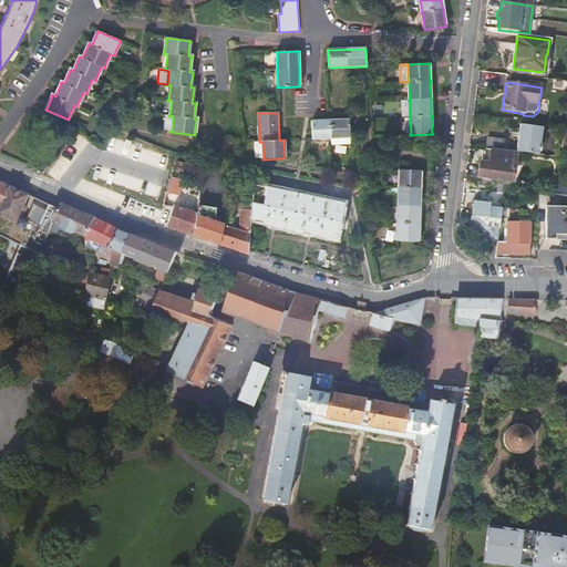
[(163,131),(169,132),(171,131),(172,131),(173,116),(168,116),(165,116),(163,131)]
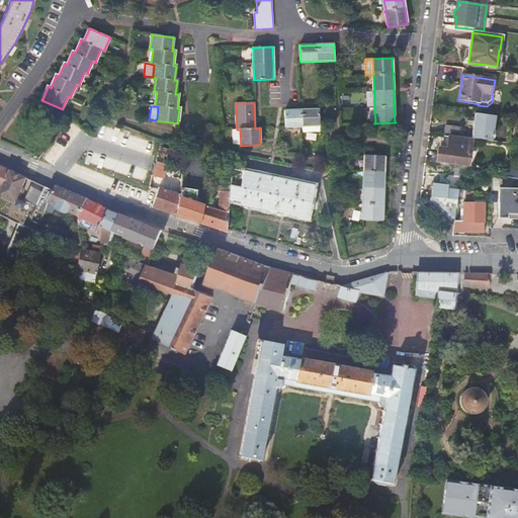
[(285,111),(285,127),(320,126),(320,110),(285,111)]
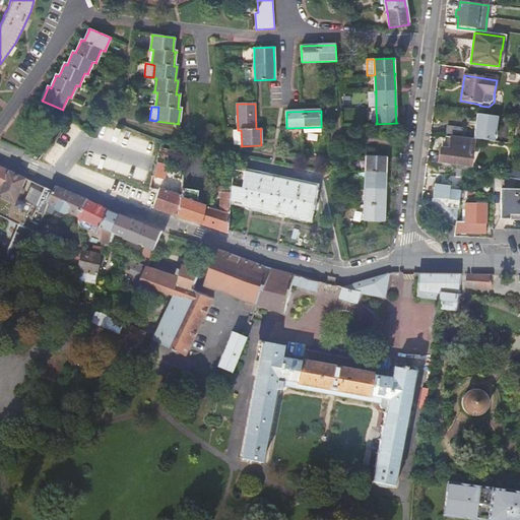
[(476,115),(474,134),(473,139),(494,142),(494,140),(495,137),(495,131),(497,118),(476,115)]
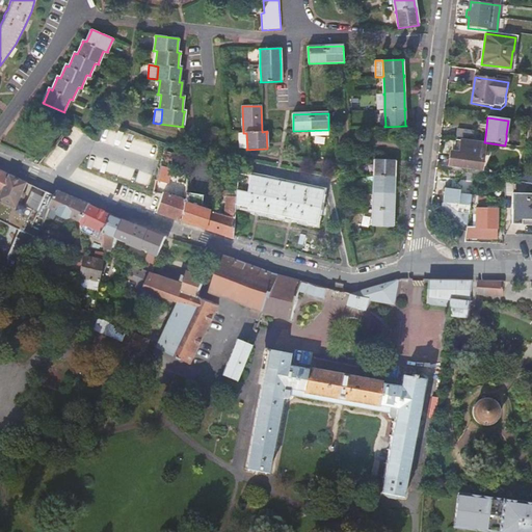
[(456,130),(455,138),(472,140),(473,131),(456,130)]
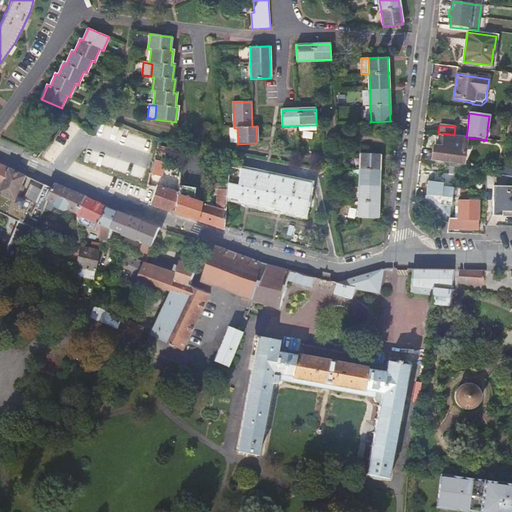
[(237,128),(234,128),(230,128),(230,144),(237,144),(237,143),(238,143),(237,128)]
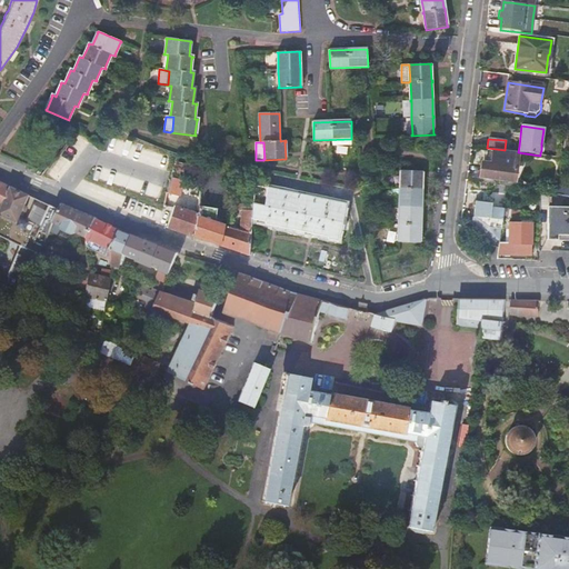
[(516,155),(487,150),(486,163),(482,163),(480,178),(512,181),(516,155)]
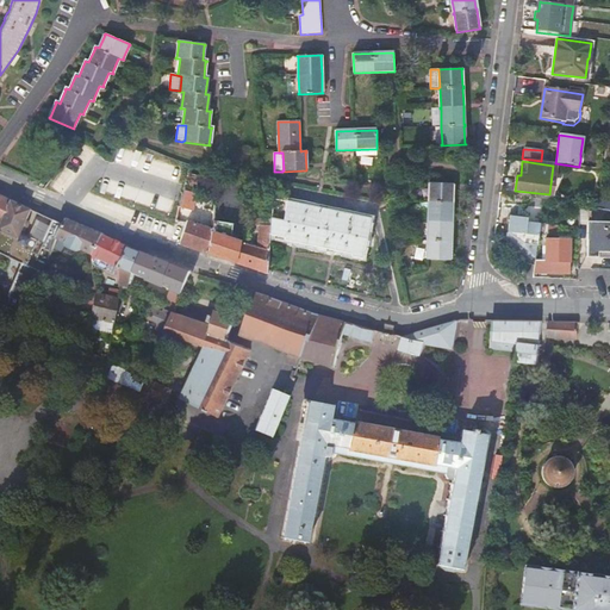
[(204,168),(191,166),(184,192),(179,207),(192,211),(204,168)]
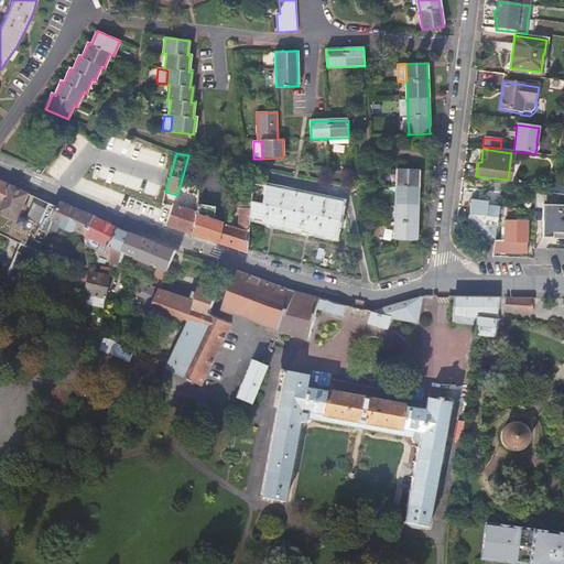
[(418,171),(419,171),(419,170),(397,169),(397,170),(397,186),(396,186),(396,187),(397,187),(396,204),(394,204),(394,205),(396,205),(396,221),(394,221),(394,223),(396,223),(394,239),(393,239),(393,240),(416,241),(416,240),(415,240),(416,224),(418,224),(418,223),(416,223),(416,206),(418,206),(418,205),(418,188),(419,188),(419,186),(418,186),(418,171)]
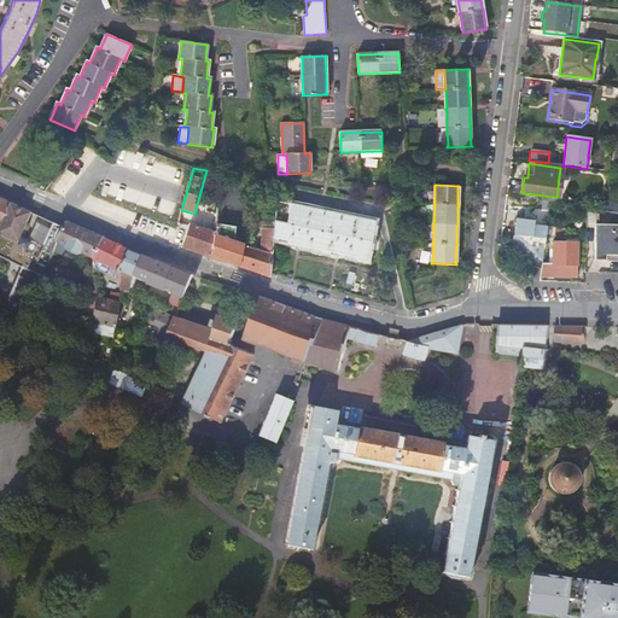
[(0,221),(5,223),(13,204),(11,203),(6,200),(0,197),(0,221)]
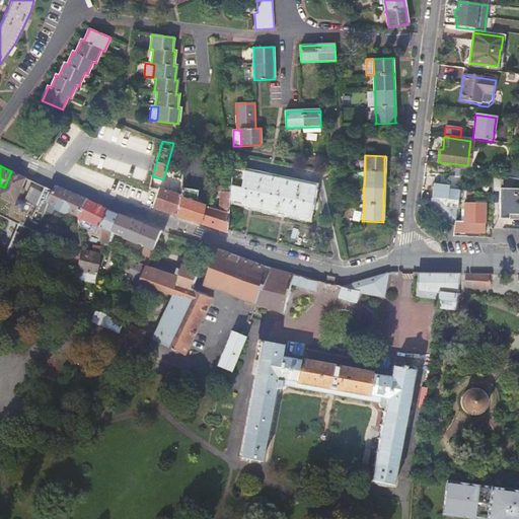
[(518,170),(509,168),(508,176),(518,178),(518,170)]
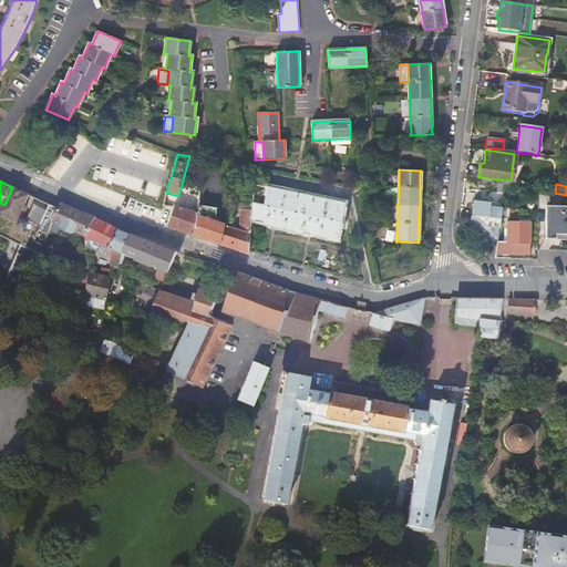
[(343,204),(253,185),(250,199),(250,204),(250,205),(249,217),(264,220),(264,223),(327,236),(327,238),(336,240),(343,204)]
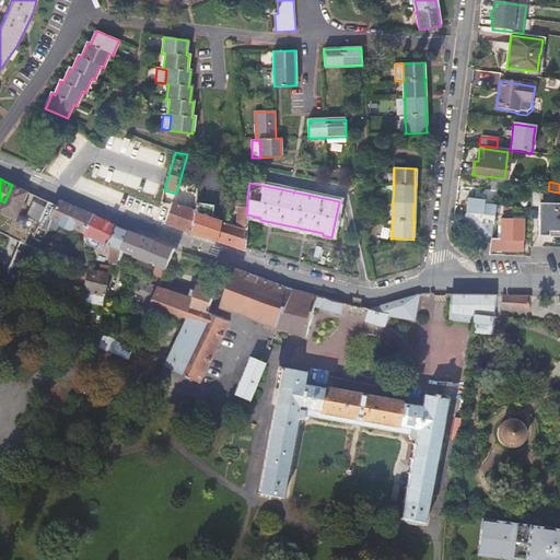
[(12,185),(4,202),(1,210),(0,212),(0,232),(20,244),(21,244),(3,284),(22,293),(37,256),(39,251),(44,242),(49,229),(54,218),(58,207),(50,202),(49,202),(39,223),(38,226),(34,224),(34,225),(20,218),(21,214),(20,214),(30,193),(12,185)]
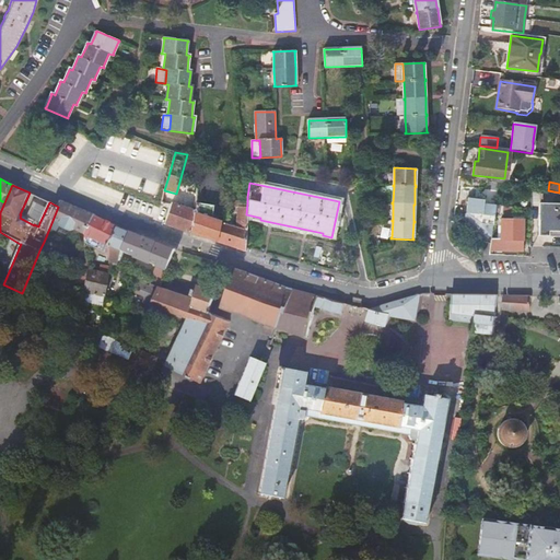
[(492,238),(492,236),(494,212),(496,207),(483,206),(486,191),(477,190),(476,200),(468,199),(466,213),(468,214),(466,225),(468,231),(477,236),(491,238),(492,238)]
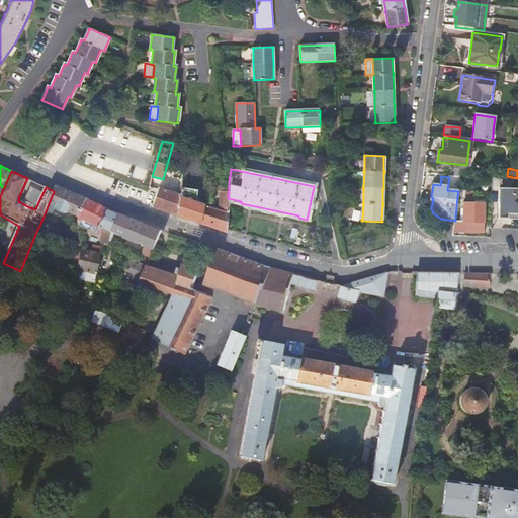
[(57,185),(54,191),(50,201),(80,216),(89,198),(81,195),(57,185)]
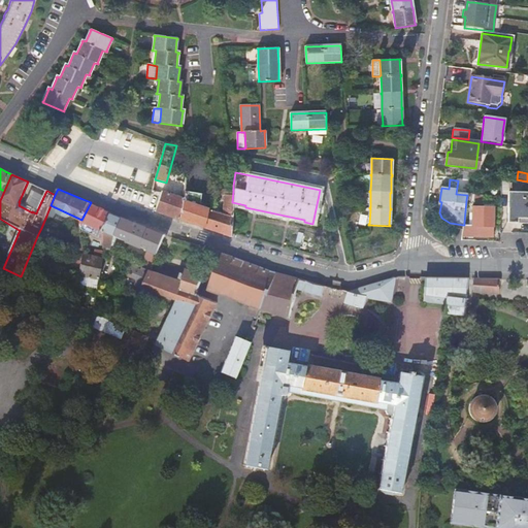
[(218,232),(231,236),(232,202),(233,191),(221,189),(220,195),(225,196),(222,215),(210,210),(208,210),(204,228),(218,232)]
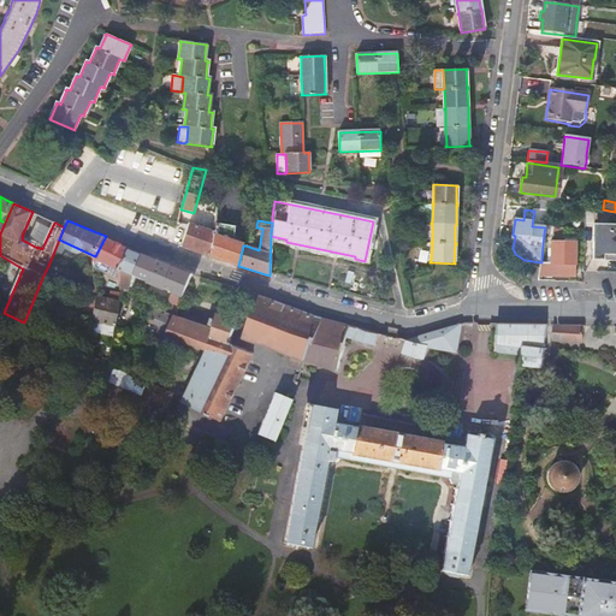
[(213,226),(208,256),(220,260),(230,264),(238,266),(243,246),(243,243),(229,240),(231,226),(214,221),(213,226)]
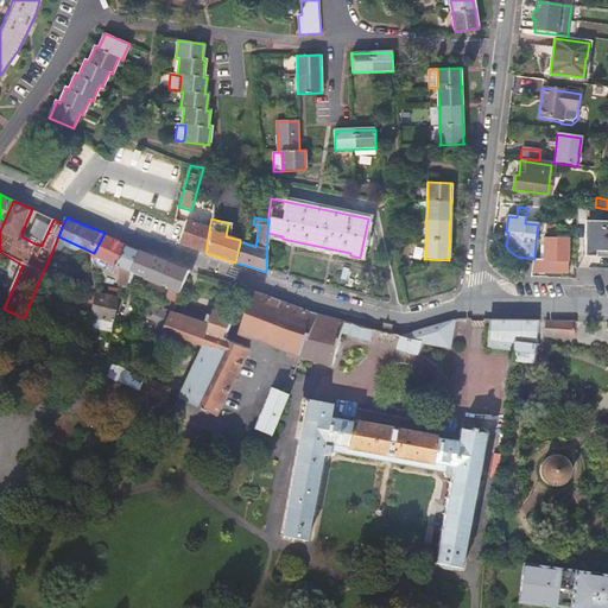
[(185,221),(177,244),(198,251),(206,253),(210,223),(208,223),(207,227),(185,220),(185,221)]
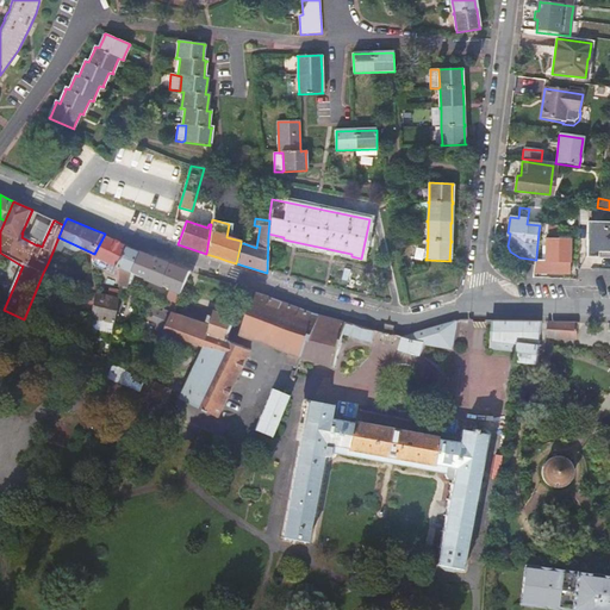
[(598,253),(609,253),(609,222),(587,223),(586,259),(597,259),(598,253)]
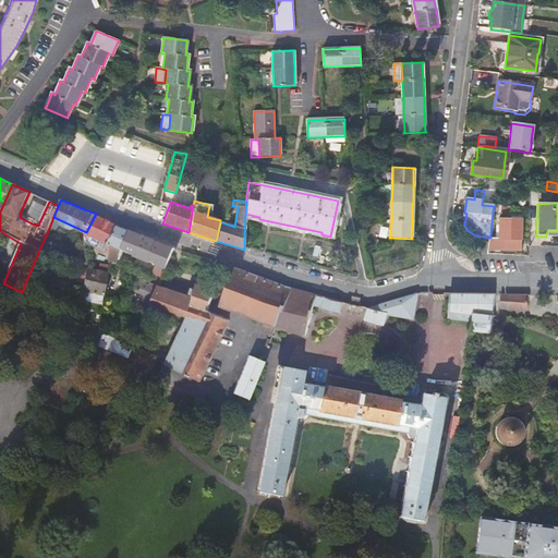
[(494,206),(493,211),(528,216),(528,214),(528,210),(500,206),(494,206)]
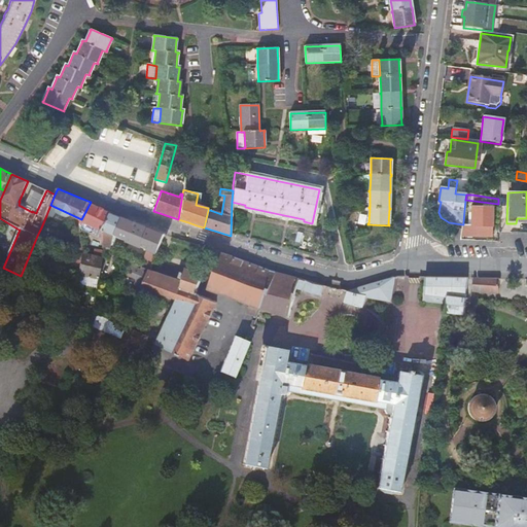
[(37,210),(20,202),(19,205),(32,212),(32,211),(36,213),(37,210)]
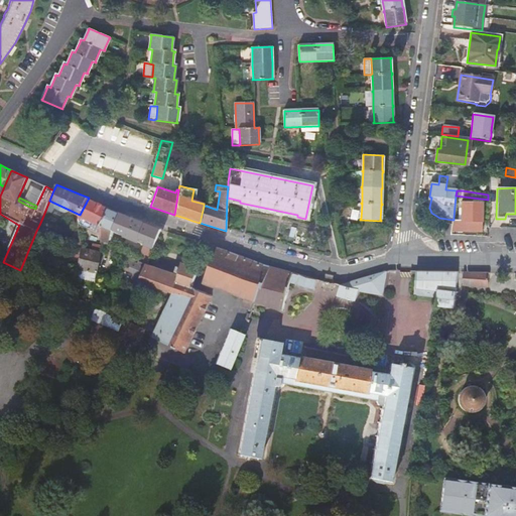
[(89,198),(80,215),(96,222),(95,243),(93,242),(91,251),(84,249),(84,245),(81,245),(81,249),(77,268),(96,272),(103,241),(103,234),(101,224),(109,209),(102,205),(89,198)]
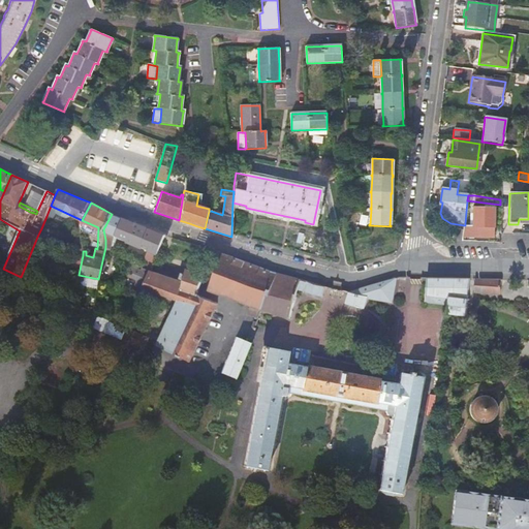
[(472,227),(469,227),(465,227),(465,234),(464,232),(463,237),(493,238),(494,210),(473,209),(472,227)]
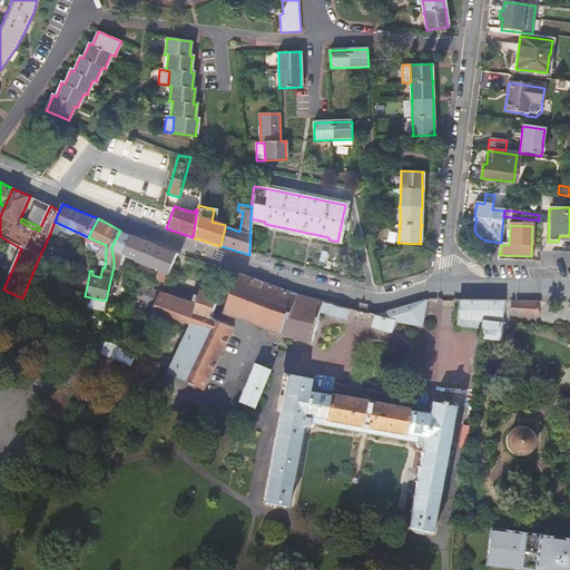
[(124,253),(133,235),(131,234),(120,231),(111,247),(124,254),(124,253)]
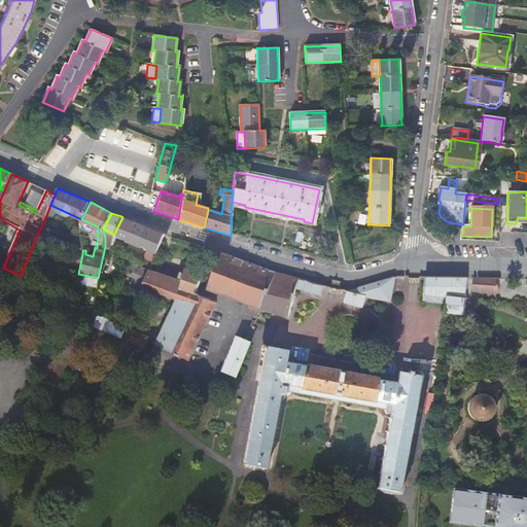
[(127,239),(127,240),(152,249),(149,256),(139,252),(138,256),(152,261),(164,235),(147,227),(127,218),(123,217),(114,234),(127,239)]
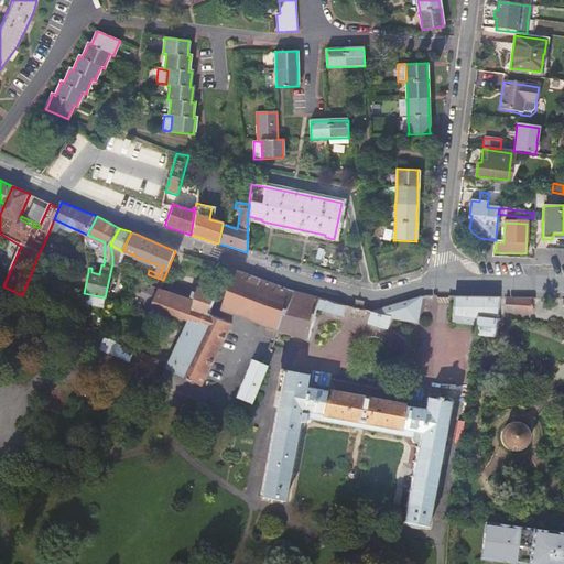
[(317,307),(320,300),(289,291),(239,272),(224,311),(273,329),(307,340),(317,307)]
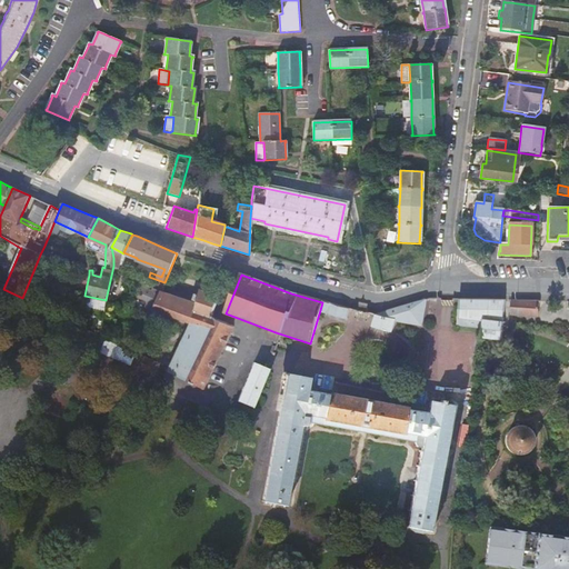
[(152,299),(159,301),(163,292),(163,291),(157,288),(152,299)]
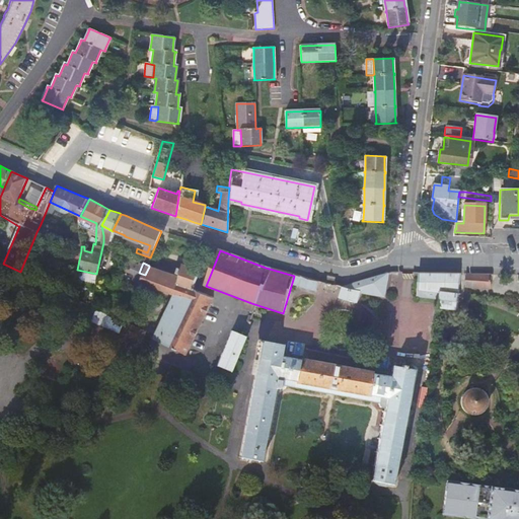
[(145,275),(142,283),(147,285),(174,296),(155,342),(190,356),(214,298),(194,290),(201,274),(184,268),(181,273),(178,271),(175,278),(149,267),(145,275)]
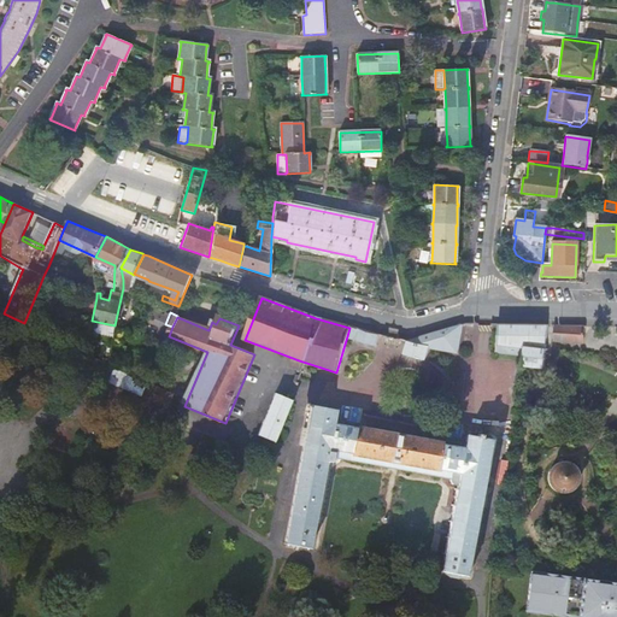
[(522,364),(526,364),(547,364),(547,348),(548,340),(548,335),(548,323),(500,321),(500,346),(523,347),(522,364)]
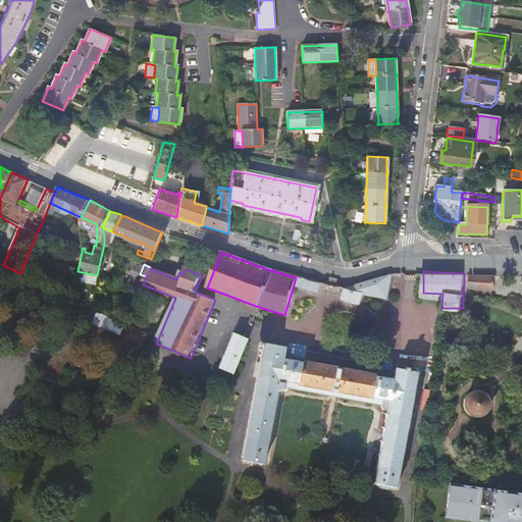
[(392,274),(346,289),(343,299),(360,304),(363,294),(387,298),(392,274)]
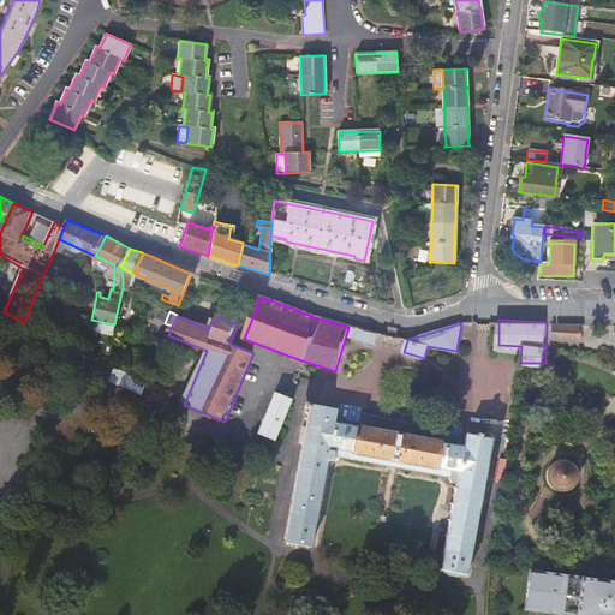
[(585,324),(553,323),(553,339),(584,340),(585,324)]
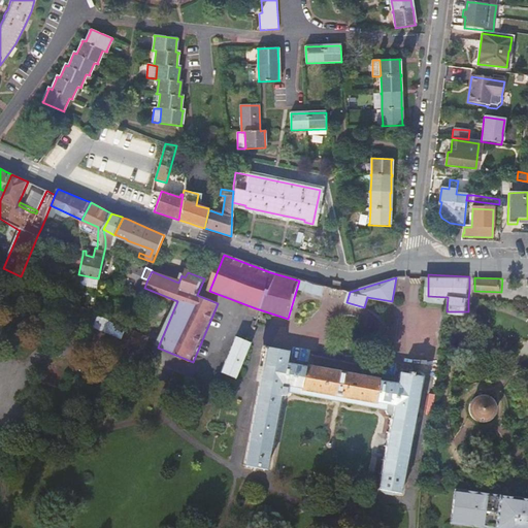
[(324,287),(299,281),(297,288),(302,290),(303,291),(321,296),(324,287)]
